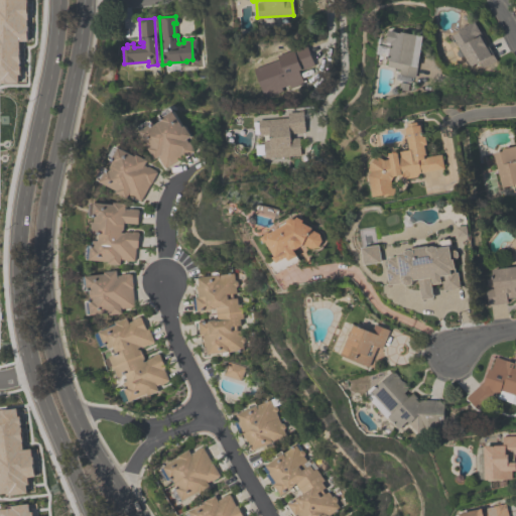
[(452,34),(460,30),(459,28),(474,20),(496,59),(482,68),(479,60),(469,66),(452,34)]
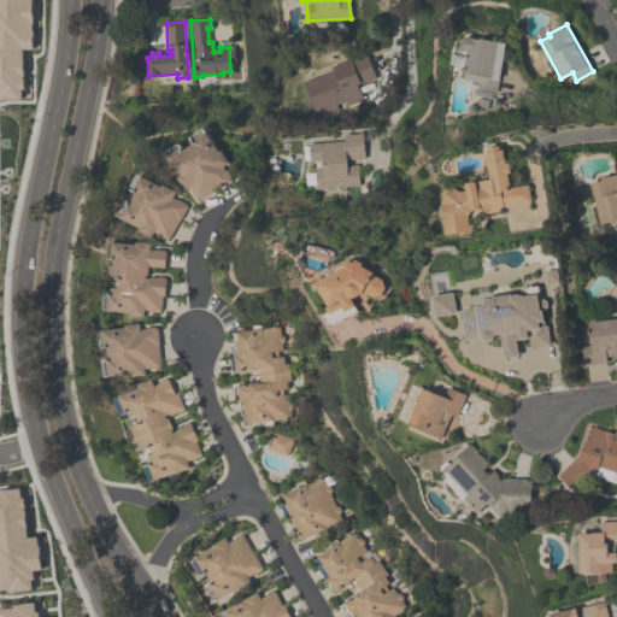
[(497,92),(477,88),(479,82),(463,78),(464,71),(463,71),(466,51),(463,50),(465,35),(481,37),(481,36),(506,41),(497,92)]
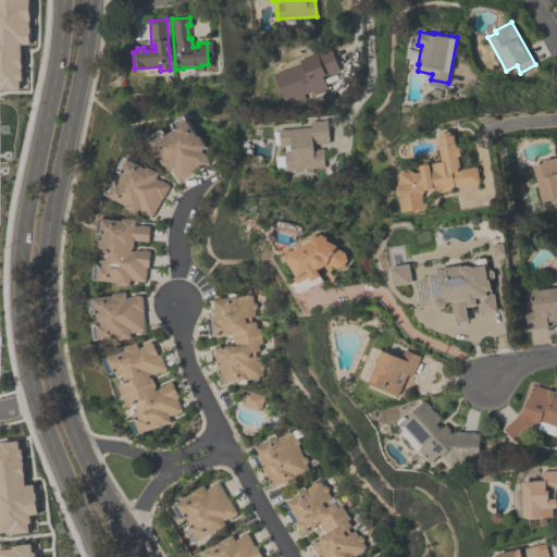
[(326,89),(285,106),(273,74),(284,70),(281,62),(298,56),(299,59),(331,48),(338,70),(322,75),(326,89)]
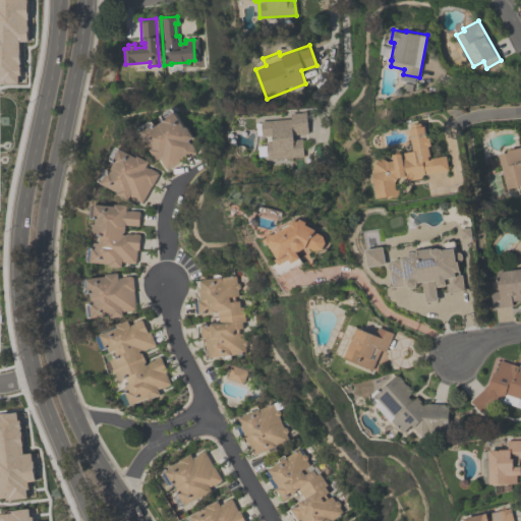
[(174,108),(185,127),(187,126),(193,137),(188,140),(190,143),(191,143),(195,151),(195,153),(183,160),(183,159),(167,168),(167,167),(165,168),(159,158),(157,159),(151,149),(152,148),(140,127),(141,126),(140,125),(151,119),(152,121),(153,120),(156,125),(165,120),(161,114),(172,108),(172,109),(174,108)]
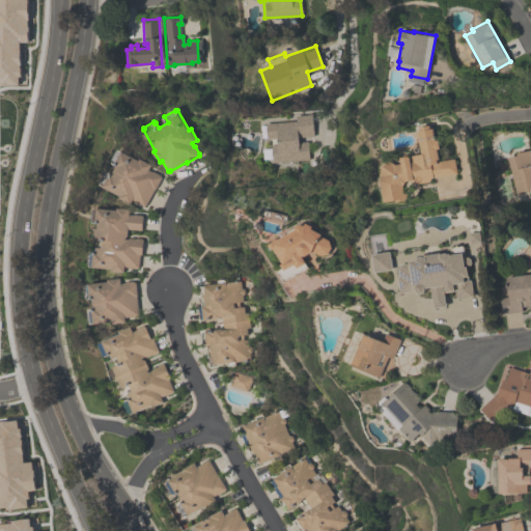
[(271,163),(271,159),(262,159),(261,148),(270,148),(270,145),(277,144),(276,138),(266,139),(264,123),(296,120),(295,115),(311,114),(313,136),(298,137),(298,141),(307,141),(308,160),(271,163)]
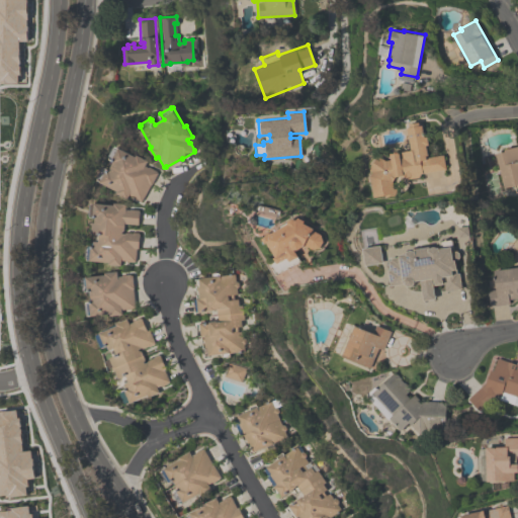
[(372,196),(369,176),(372,171),(370,170),(372,167),(371,166),(377,156),(384,160),(391,159),(390,154),(411,150),(407,127),(410,126),(409,123),(419,122),(420,125),(423,124),(428,155),(426,155),(426,157),(443,155),(445,169),(420,173),(417,177),(408,178),(404,176),(394,177),(392,181),(393,188),(396,188),(397,194),(384,196),(384,194),(372,196)]
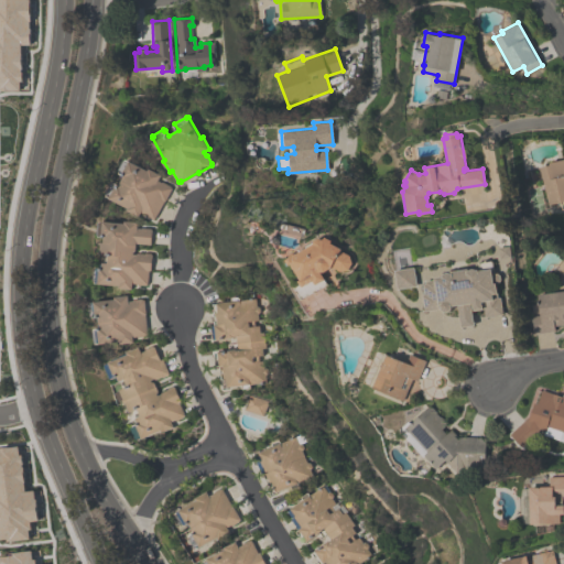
[(563,207),(561,208),(560,202),(545,204),(538,166),(549,164),(548,161),(563,158),(563,207)]
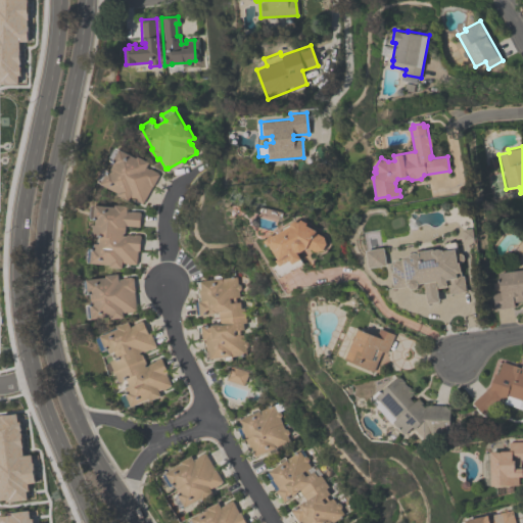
[(117,147),(138,157),(139,155),(149,161),(147,167),(150,169),(151,168),(158,172),(158,173),(159,174),(153,186),(152,186),(143,201),(142,201),(142,202),(131,197),(130,199),(119,193),(120,192),(99,181),(99,180),(98,179),(103,169),(105,170),(106,169),(111,172),(116,162),(109,158),(115,147),(116,148),(117,147)]
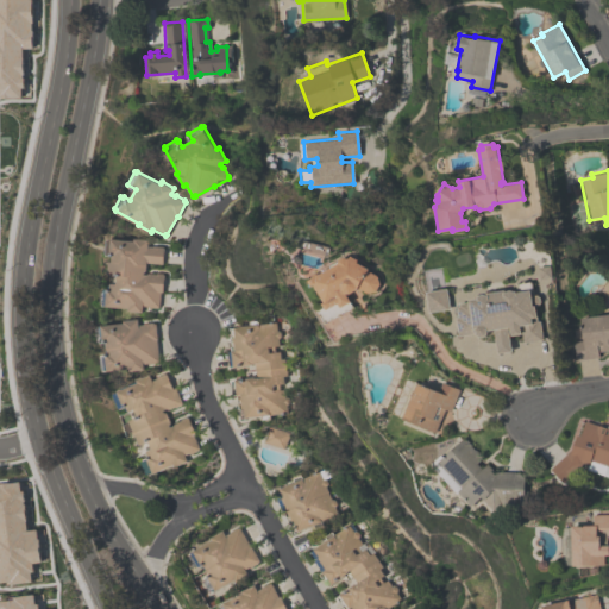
[(149,239),(149,246),(155,246),(164,246),(164,248),(163,263),(148,262),(146,271),(156,272),(156,271),(164,272),(164,274),(163,293),(161,293),(158,308),(157,308),(157,309),(145,307),(145,306),(143,306),(142,312),(124,311),(124,307),(100,305),(100,302),(98,302),(100,284),(111,286),(111,284),(110,284),(110,281),(115,281),(117,274),(108,274),(110,261),(108,261),(108,259),(113,259),(114,253),(107,252),(108,251),(106,251),(107,237),(136,240),(137,238),(149,239)]
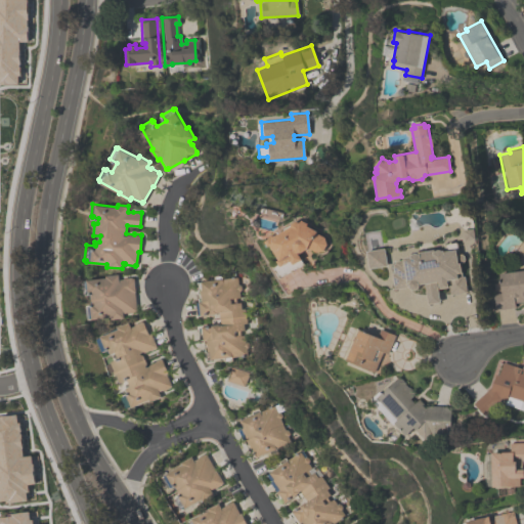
[(323,250),(316,251),(309,247),(308,249),(302,252),(298,252),(302,259),(293,263),(292,260),(281,266),(278,261),(280,260),(272,245),(270,246),(267,241),(293,226),(293,223),(298,221),(301,222),(303,220),(309,223),(308,225),(318,230),(317,232),(324,236),(328,244),(323,250)]
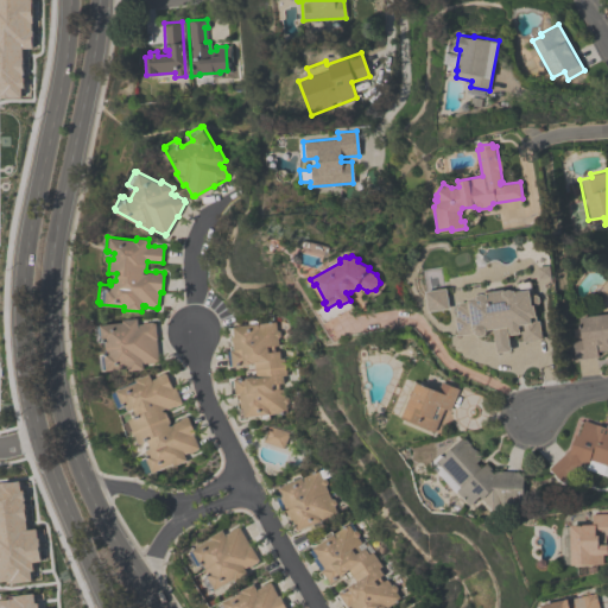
[(456,335),(454,317),(457,316),(456,306),(458,305),(458,303),(468,301),(468,298),(476,297),(476,296),(477,296),(480,295),(481,293),(483,293),(485,295),(486,295),(486,292),(504,289),(504,291),(506,290),(508,290),(510,290),(512,290),(515,290),(514,283),(531,280),(532,295),(534,295),(538,296),(539,302),(536,304),(533,304),(536,320),(539,320),(542,339),(521,342),(520,331),(519,331),(519,333),(510,334),(510,333),(508,333),(511,350),(495,352),(493,329),(486,329),(486,333),(483,335),(479,336),(475,333),(456,335)]
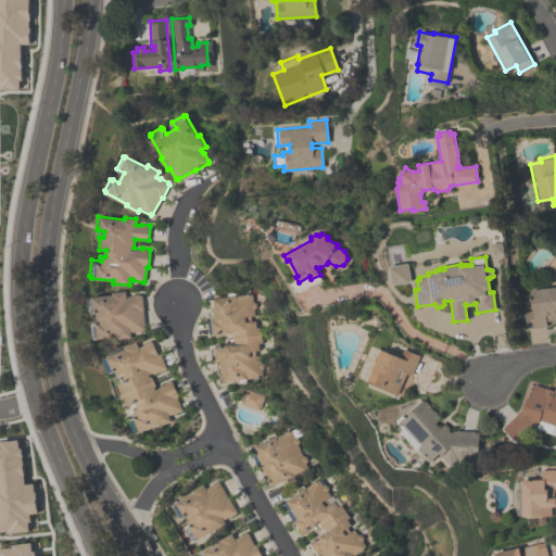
[(412,282),(391,286),(389,265),(408,263),(412,282)]
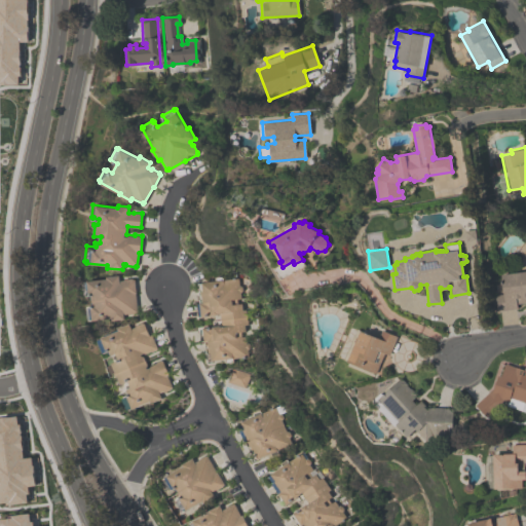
[(525,270),(525,302),(516,303),(517,308),(496,310),(494,295),(502,294),(500,273),(525,270)]
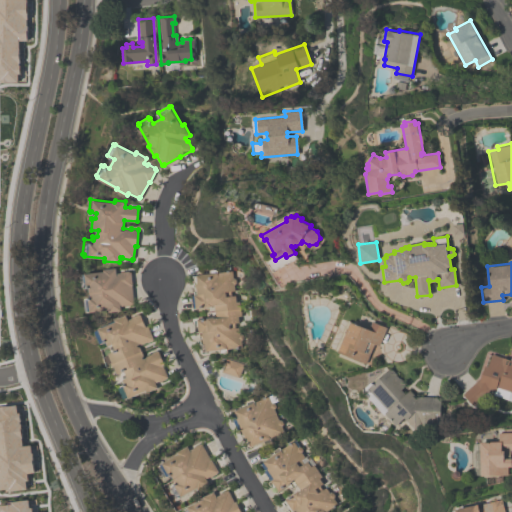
[(82,274),(104,271),(104,269),(116,267),(117,273),(121,272),(121,271),(129,270),(129,271),(131,271),(133,285),(132,285),(134,302),(133,303),(133,304),(121,306),(122,309),(110,310),(110,308),(87,312),(86,310),(85,310),(84,299),(85,299),(85,298),(91,297),(90,287),(83,288),(81,276),(82,275),(82,274)]
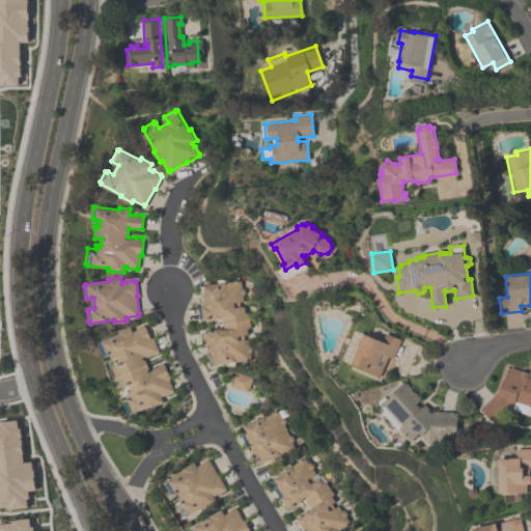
[(249,358),(213,362),(212,356),(210,356),(208,344),(204,345),(202,329),(223,327),(221,316),(203,318),(202,306),(205,306),(203,285),(240,281),(249,358)]
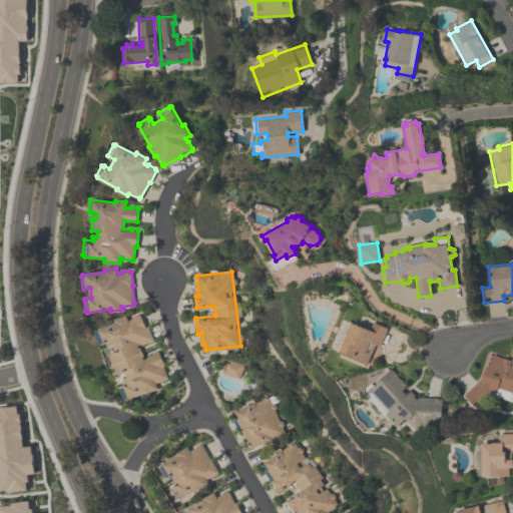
[(131,318),(130,317),(140,313),(146,326),(148,325),(154,339),(152,340),(153,341),(147,343),(147,342),(139,345),(144,357),(152,354),(152,353),(158,350),(158,351),(159,351),(165,365),(163,366),(168,378),(167,379),(159,383),(158,381),(155,383),(158,388),(142,395),(141,393),(128,398),(119,400),(98,349),(107,345),(106,342),(99,345),(93,330),(115,322),(114,319),(126,314),(128,319),(131,318)]
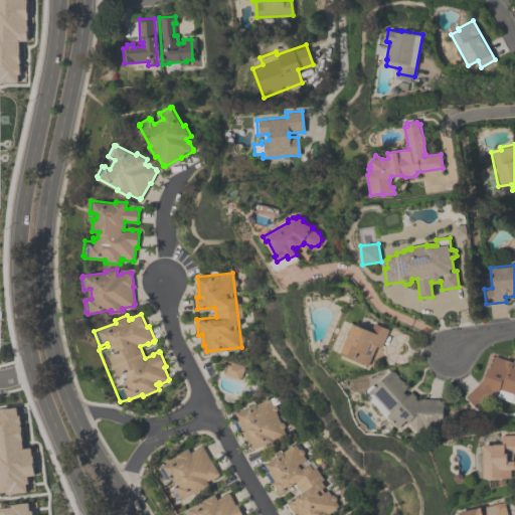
[(388,329),(380,348),(375,346),(367,365),(340,354),(347,335),(346,335),(348,329),(350,330),(352,323),(370,330),(373,323),(388,329)]
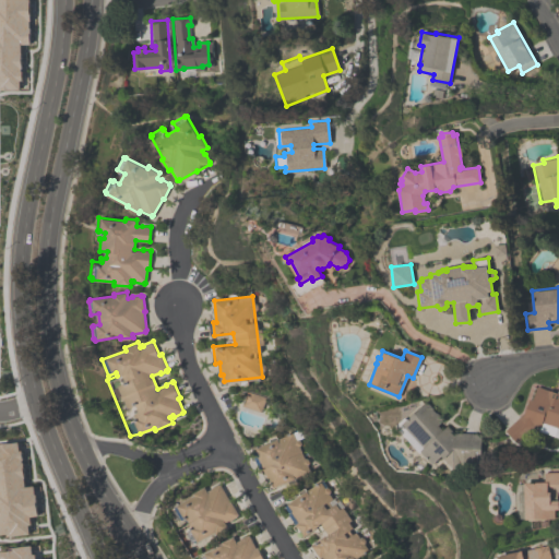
[(558,393),(558,428),(556,427),(552,436),(537,430),(539,425),(533,423),(514,441),(506,430),(524,411),(528,397),(532,399),(536,385),(558,393)]
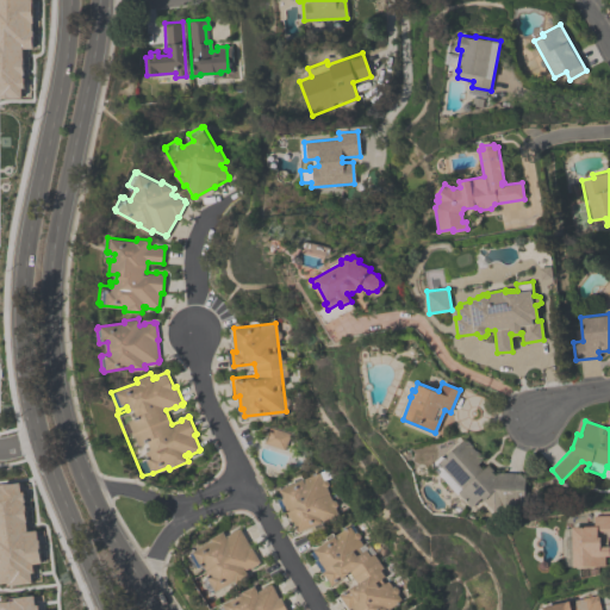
[(288,434),(268,427),(262,443),(282,450),(288,434)]
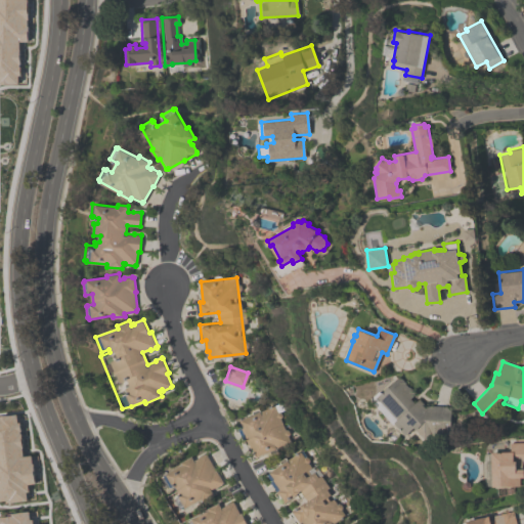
[(404,435),(393,422),(391,424),(368,399),(378,391),(380,393),(398,376),(400,378),(400,377),(405,382),(404,383),(408,387),(408,386),(412,391),(415,394),(409,398),(415,402),(419,398),(425,405),(450,405),(450,433),(430,432),(423,438),(412,427),(404,435)]
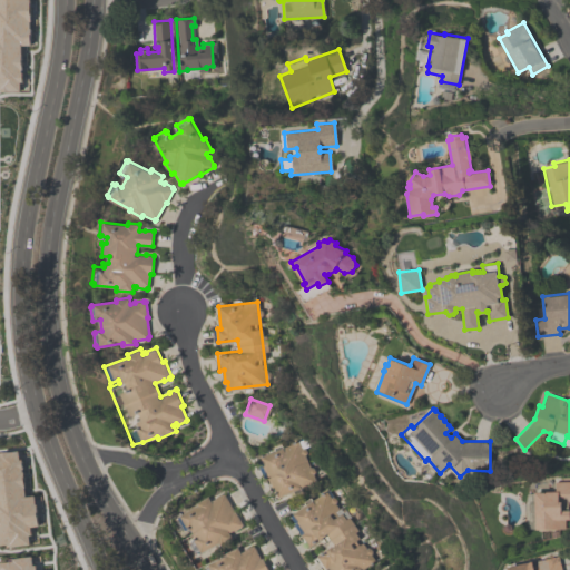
[(296,441),(315,482),(294,493),(293,490),(278,497),(259,458),(296,441)]
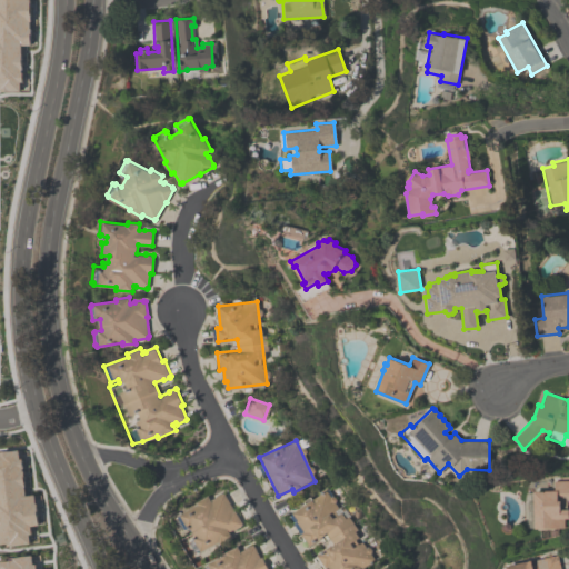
[(0,543),(0,450),(7,450),(7,451),(20,449),(25,495),(33,493),(35,503),(36,503),(38,525),(29,526),(30,539),(29,539),(29,542),(5,546),(5,543),(0,543)]
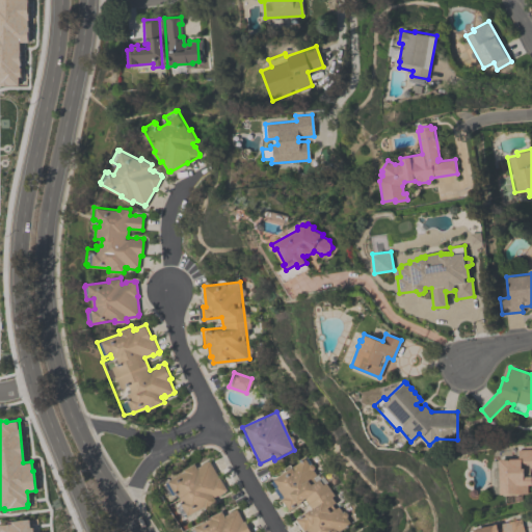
[(531,485),(527,485),(527,494),(498,494),(498,459),(517,459),(517,449),(531,449),(531,471),(529,471),(529,462),(521,462),(521,469),(523,469),(523,476),(531,476),(531,485)]
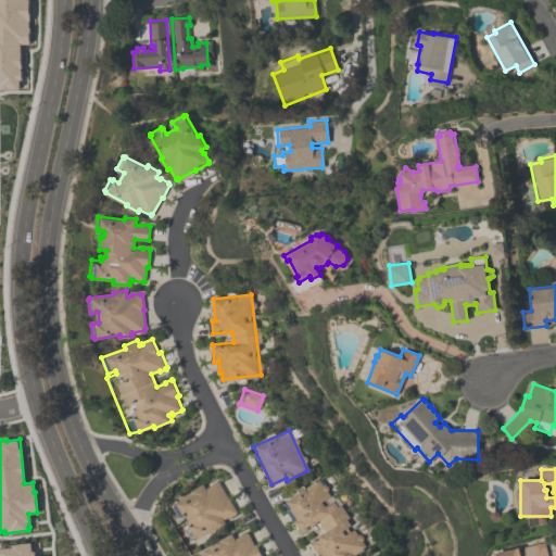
[(286,505),(293,517),(292,518),(302,532),(307,528),(307,527),(315,521),(324,533),(316,539),(315,538),(310,541),(311,542),(308,543),(317,555),(319,555),(321,555),(353,555),(355,555),(353,552),(369,540),(363,530),(358,532),(356,529),(358,528),(356,525),(352,528),(348,522),(355,518),(349,509),(350,508),(348,505),(346,506),(341,497),(332,504),(327,496),(332,492),(329,489),(331,488),(323,476),(306,487),(305,484),(294,492),(298,497),(294,500),(293,498),(287,504),(287,505),(286,505)]
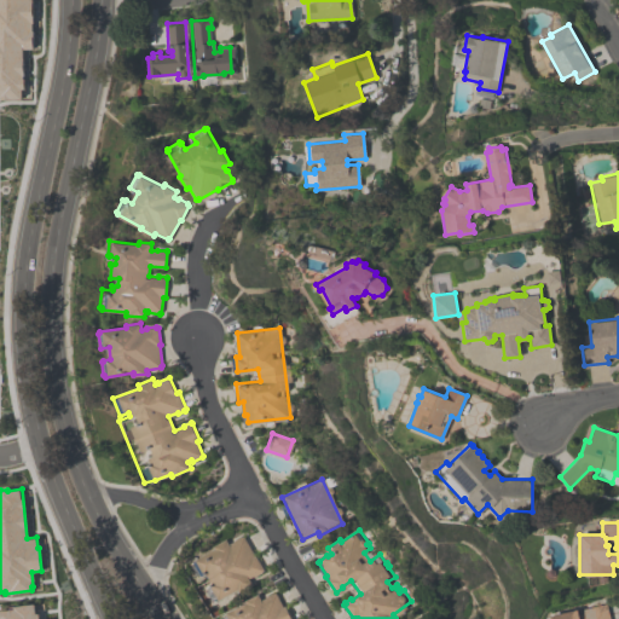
[(243,536),(254,556),(255,555),(264,570),(260,571),(261,572),(249,579),(250,582),(218,600),(210,586),(212,585),(206,574),(203,576),(194,559),(214,548),(213,545),(226,538),(229,544),(233,541),(232,541),(241,536),(242,537),(243,536)]
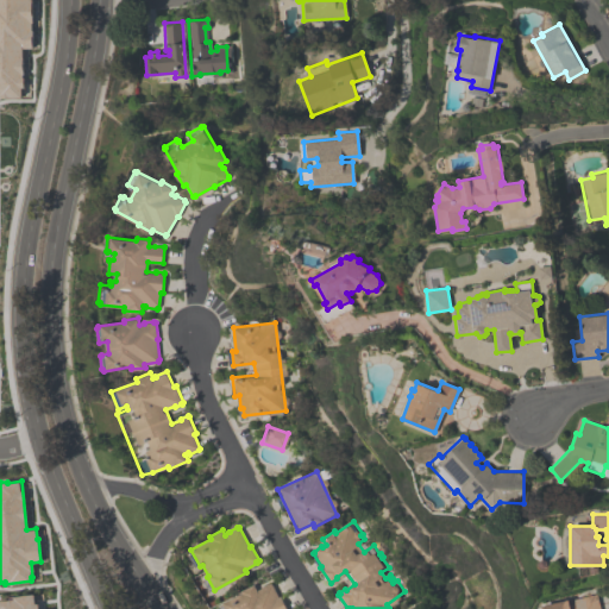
[(271,582),(278,596),(280,595),(286,608),(225,608),(223,603),(242,592),(240,590),(253,584),(257,590),(261,588),(261,586),(269,582),(269,583),(271,582)]
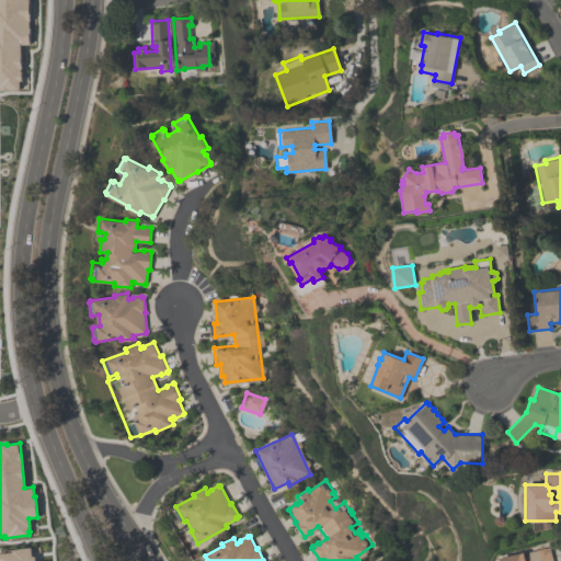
[(0,560),(0,552),(12,551),(12,549),(31,547),(32,556),(34,556),(34,560),(0,560)]
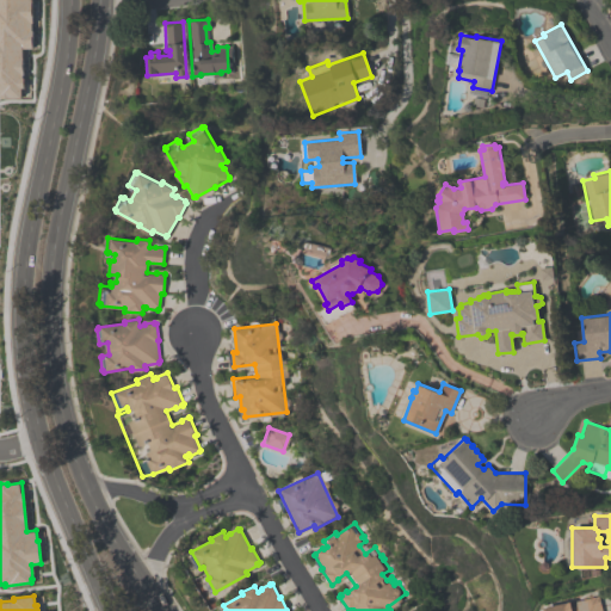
[(598,596),(602,610),(544,610),(544,608),(571,602),(572,605),(575,605),(574,600),(598,596)]
